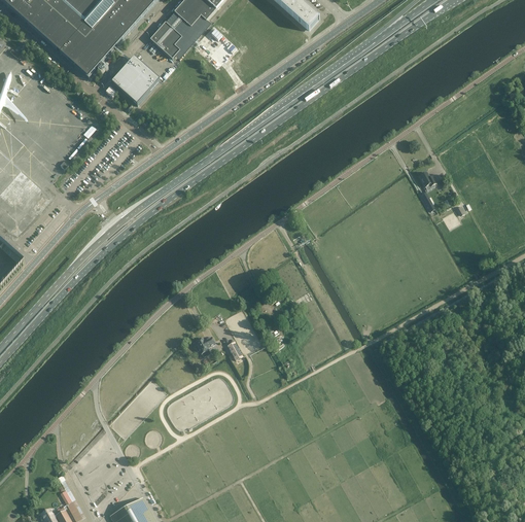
[(3,0),(55,46),(58,48),(86,74),(153,0),(3,0)]
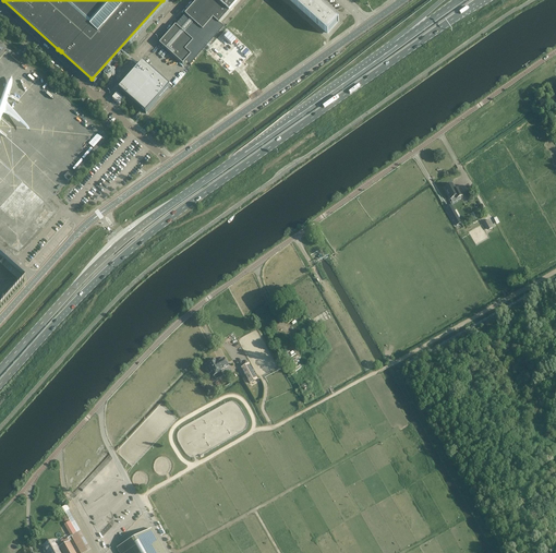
[(192,0),(183,10),(173,21),(157,38),(181,59),(183,57),(184,57),(188,60),(221,22),(222,21),(219,17),(218,17),(233,0),(192,0)]
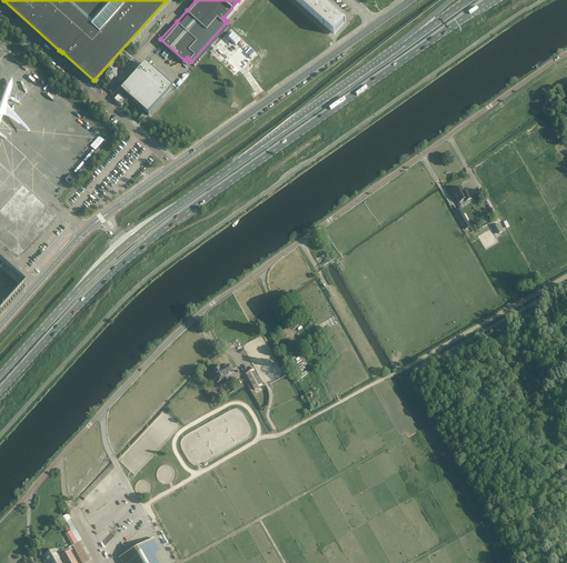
[(300,0),(331,28),(341,17),(321,0),(300,0)]
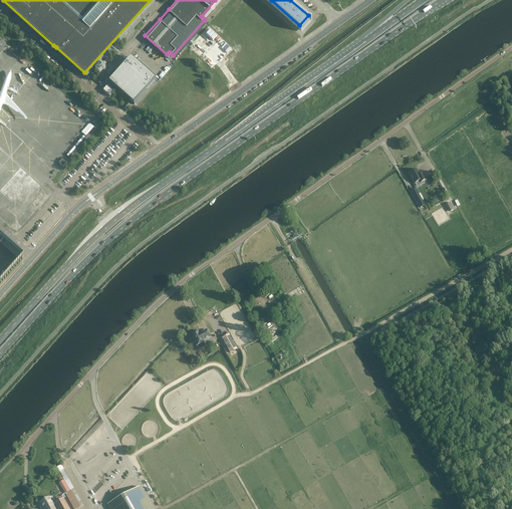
[(130,52),(107,77),(133,99),(155,74),(130,52)]
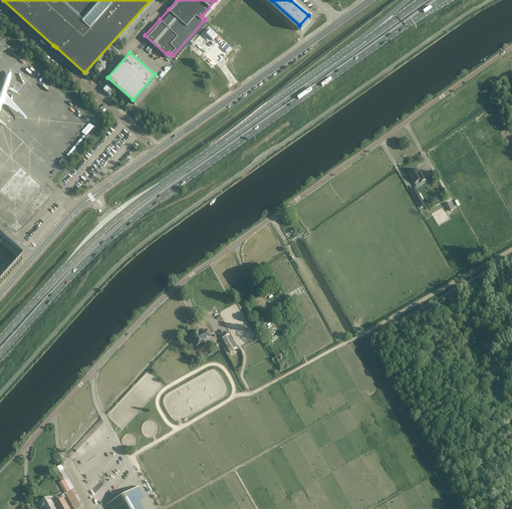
[(407,169),(413,179),(417,177),(418,179),(421,177),(425,175),(421,168),(418,170),(415,165),(411,167),(411,166),(408,167),(408,168),(407,169)]
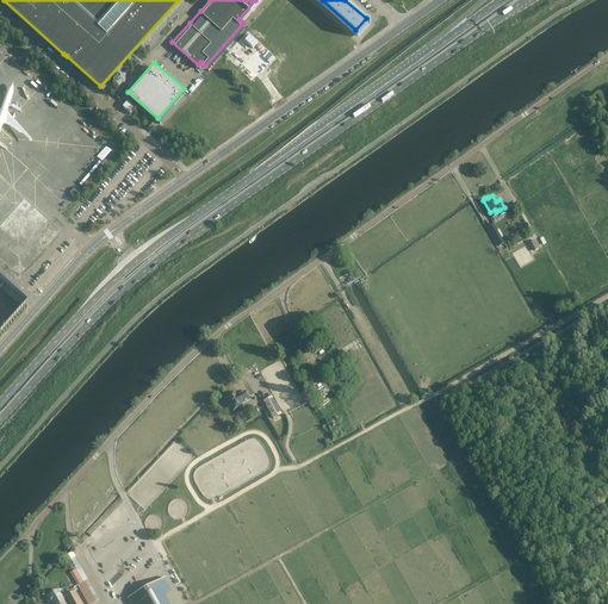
[(491,217),(485,220),(495,237),(500,234),(491,217)]
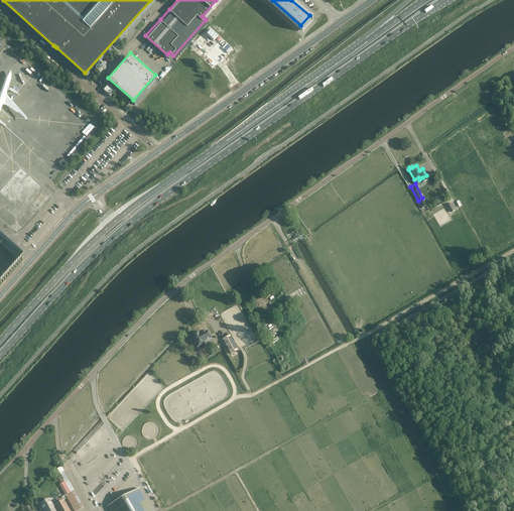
[(197,328),(189,332),(190,335),(189,336),(191,341),(194,340),(196,343),(204,339),(203,337),(210,334),(206,326),(201,329),(199,331),(197,328)]
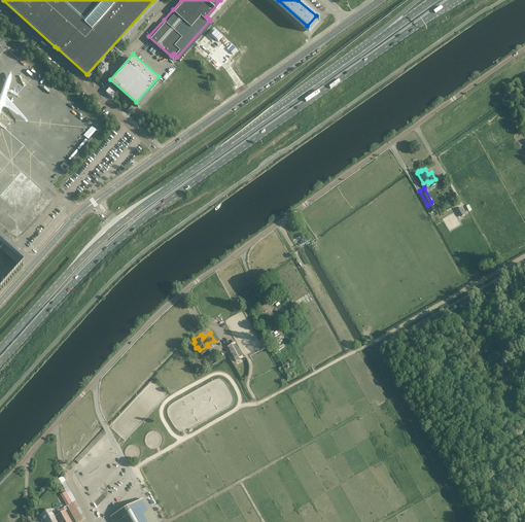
[(233,339),(225,342),(234,356),(241,353),(233,339)]
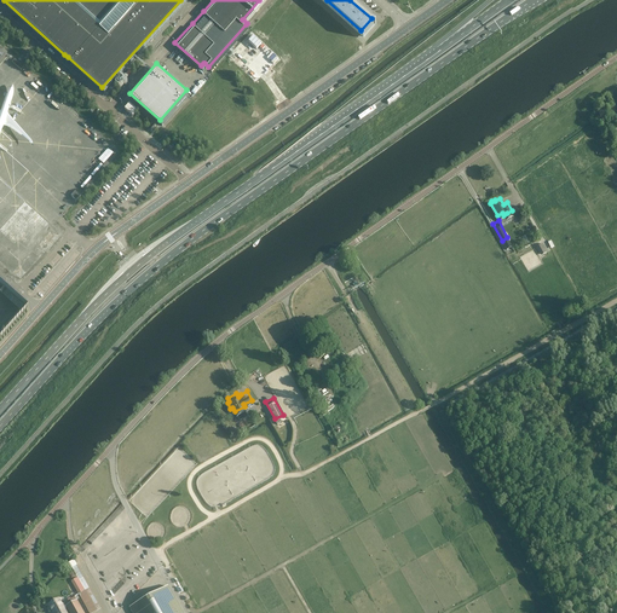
[(341,414),(334,417),(328,421),(335,432),(347,424),(341,414)]
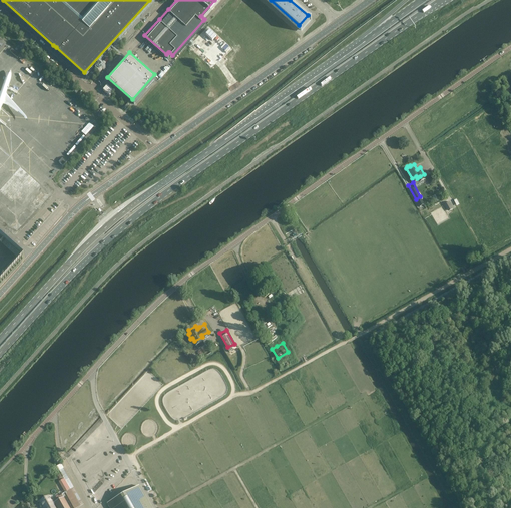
[(73,504),(81,500),(59,462),(61,462),(59,459),(55,462),(57,466),(61,472),(59,473),(60,475),(62,474),(68,485),(63,488),(73,504)]
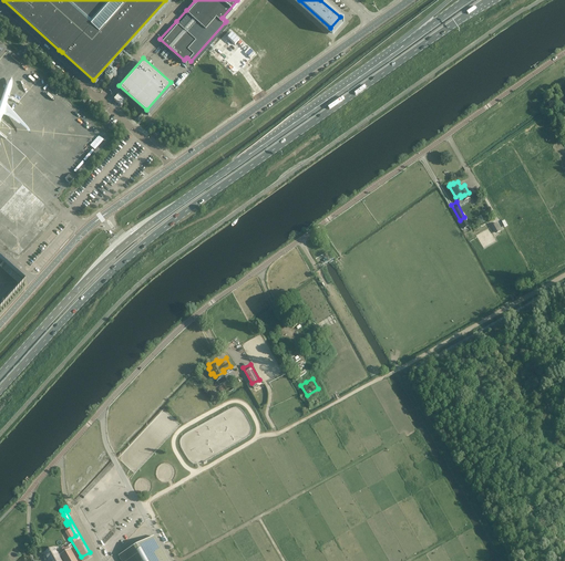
[(168,560),(152,531),(116,551),(122,560),(168,560)]
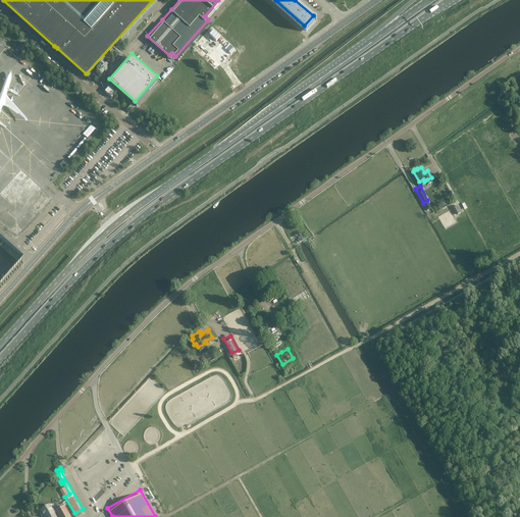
[(71,516),(61,499),(58,501),(57,500),(55,501),(56,502),(52,504),(53,505),(51,506),(52,509),(54,508),(59,516),(71,516)]
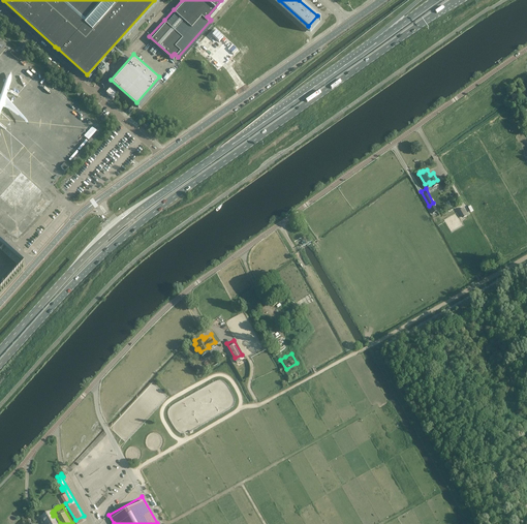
[(58,523),(53,516),(52,513),(49,506),(39,512),(45,523),(58,523)]
